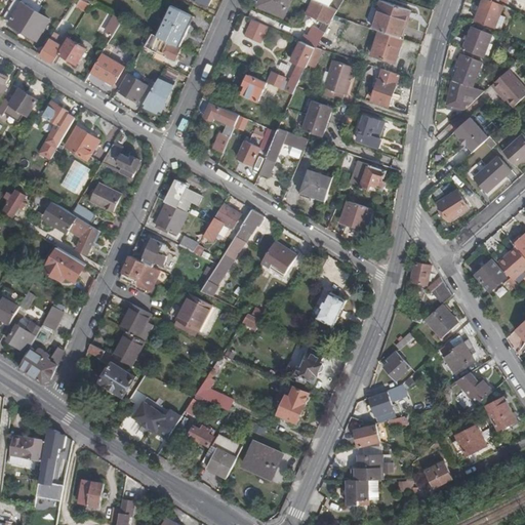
[(50,19),(17,0),(14,0),(14,1),(3,18),(38,40),(50,19)]
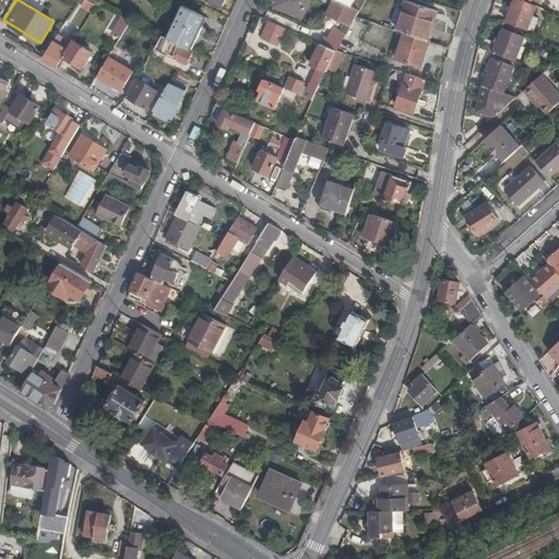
[(278,0),(277,2),(276,6),(278,7),(301,18),(309,0),(278,0)]
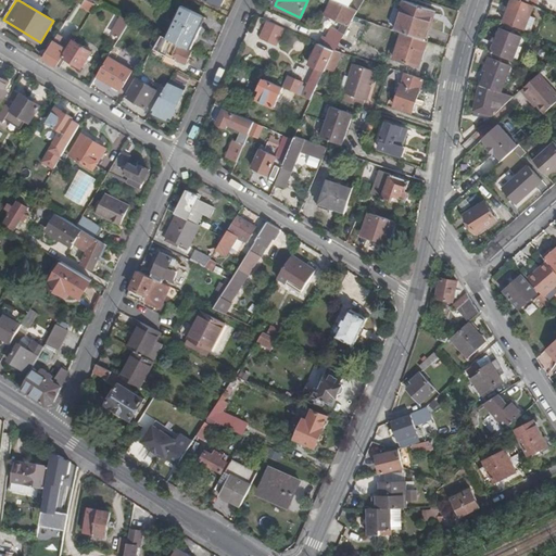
[(318,43),(319,43),(335,50),(338,45),(342,38),(351,22),(354,16),(357,11),(352,8),(335,0),(331,0),(326,14),(343,22),(340,30),(332,27),(326,37),(323,35),(318,43)]
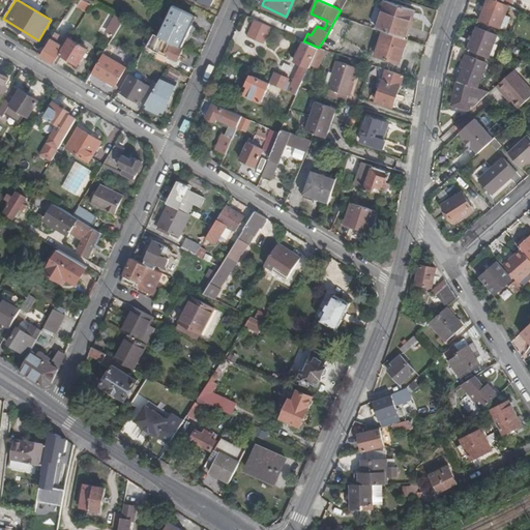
[(409,24),(414,9),(386,0),(377,28),(383,30),(405,37),(409,24)]
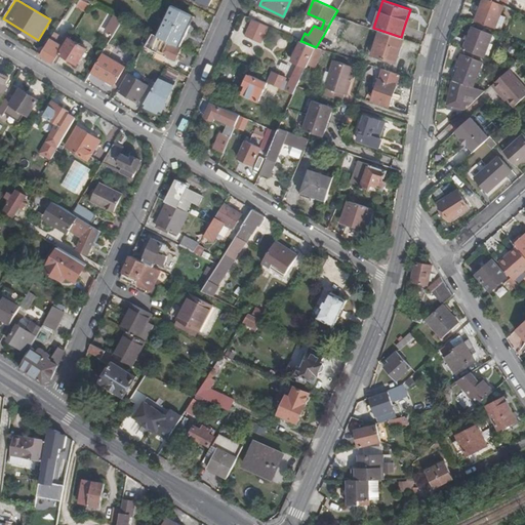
[(485,0),(477,19),(496,29),(506,7),(489,0),(485,0)]
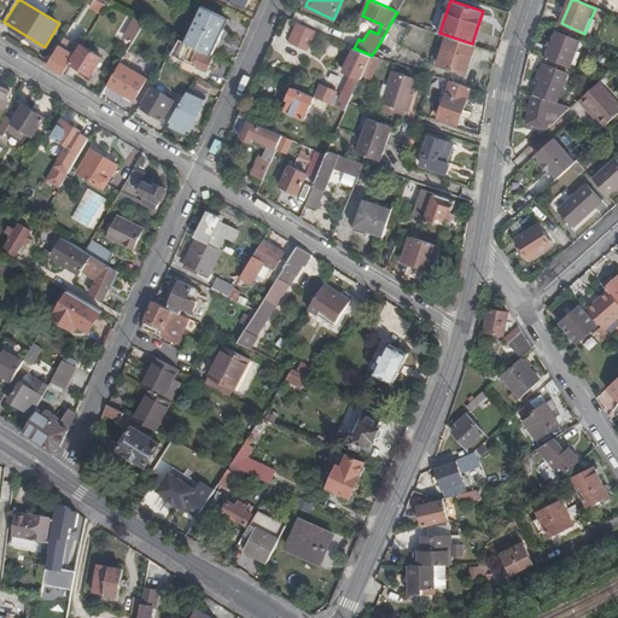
[(188,45),(213,56),(229,21),(202,7),(186,44),(188,45)]
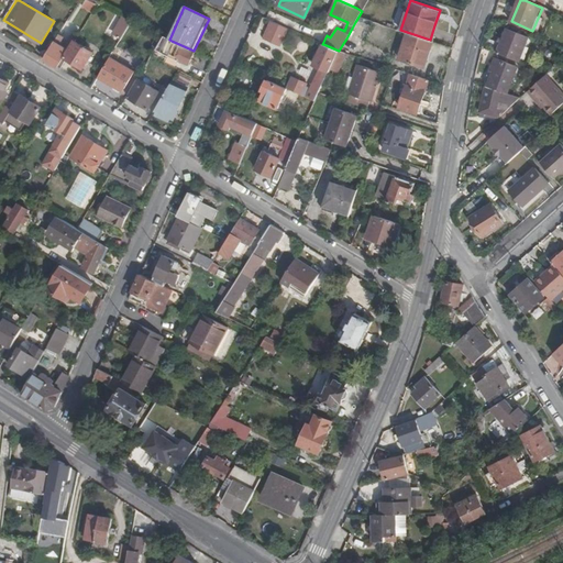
[(434,41),(443,11),(440,10),(434,25),(430,40),(434,41)]
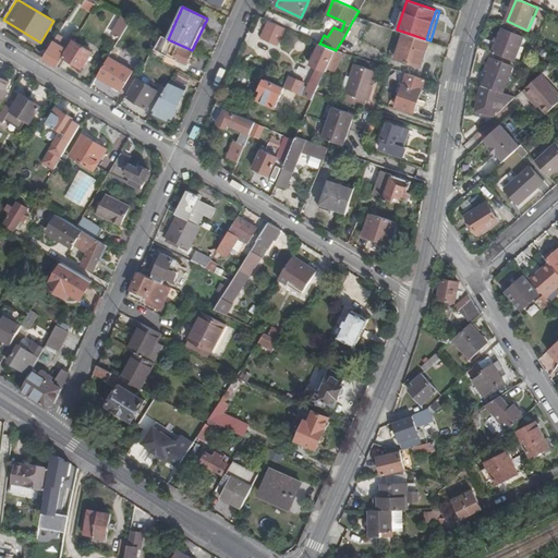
[(121,16),(111,35),(120,39),(131,21),(121,16)]
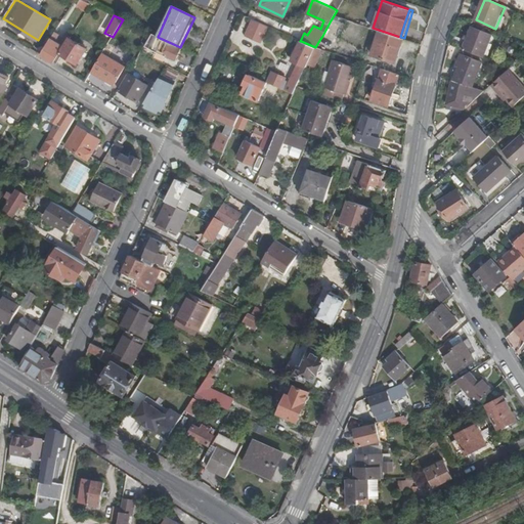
[(261,41),(267,28),(266,26),(253,19),(246,34),(261,41)]
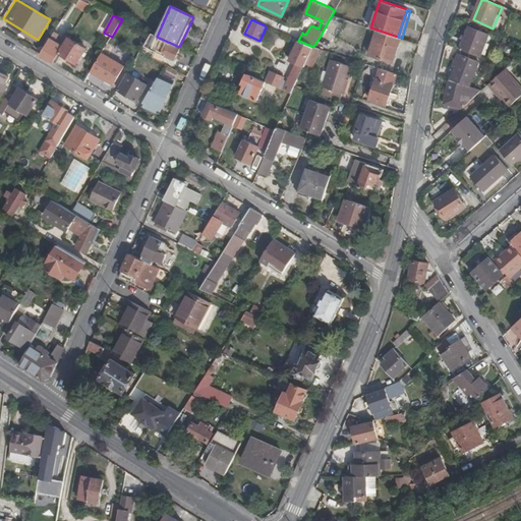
[(462,48),(481,56),(489,36),(470,27),(465,39),(463,46),(462,48)]
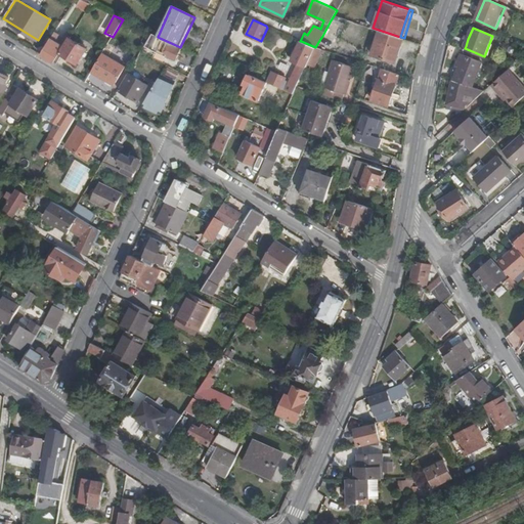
[(396,62),(404,38),(400,37),(379,30),(372,54),(396,62)]
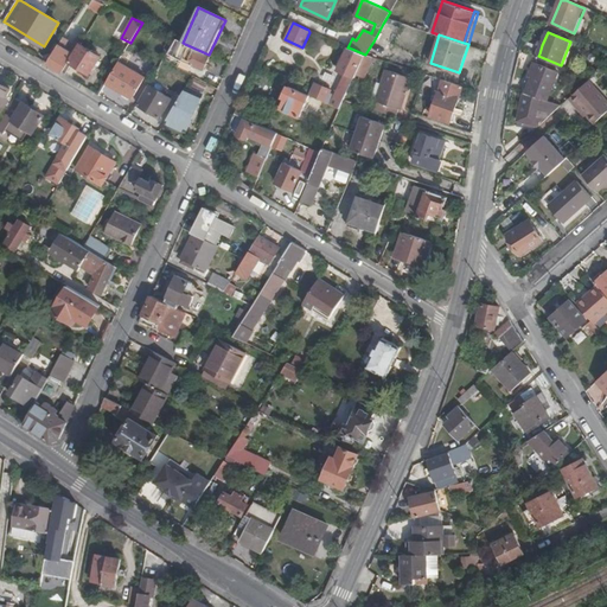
[(64,38),(48,64),(62,72),(68,63),(70,63),(82,45),(83,43),(76,38),(72,43),(64,38)]
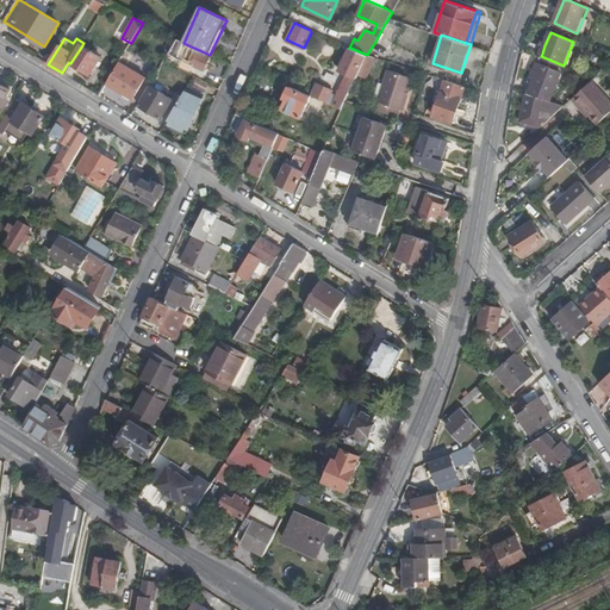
[(184,43),(179,41),(169,55),(178,58),(185,47),(186,44),(184,43)]
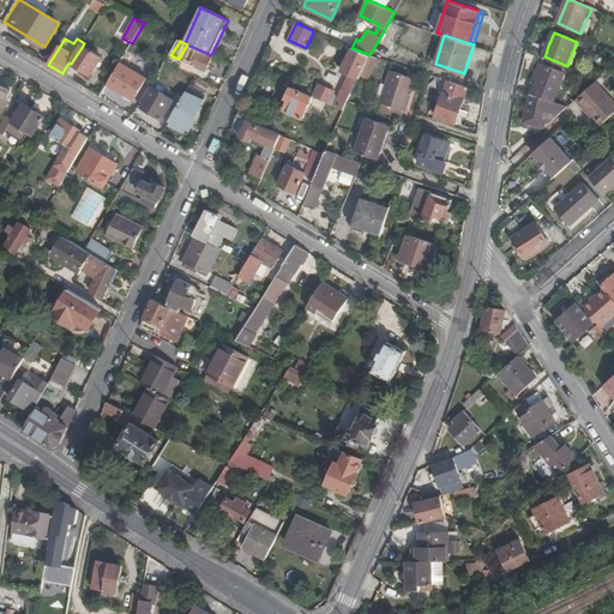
[(546,54),(548,46),(535,41),(531,49),(546,54)]
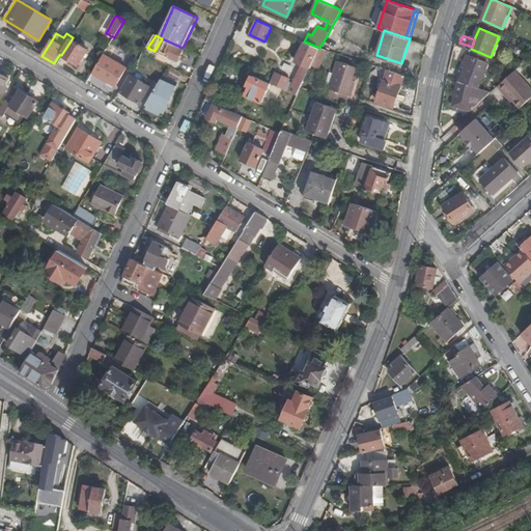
[(72,39),(61,55),(63,56),(79,65),(88,50),(72,39)]
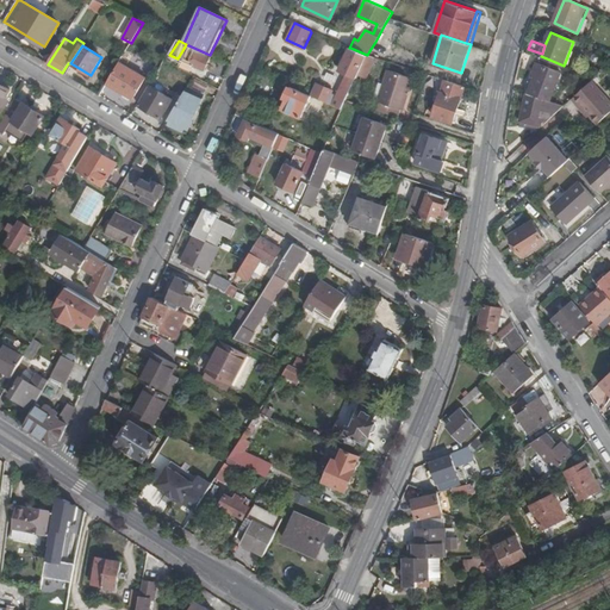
[(185,47),(178,58),(205,70),(211,58),(185,47)]
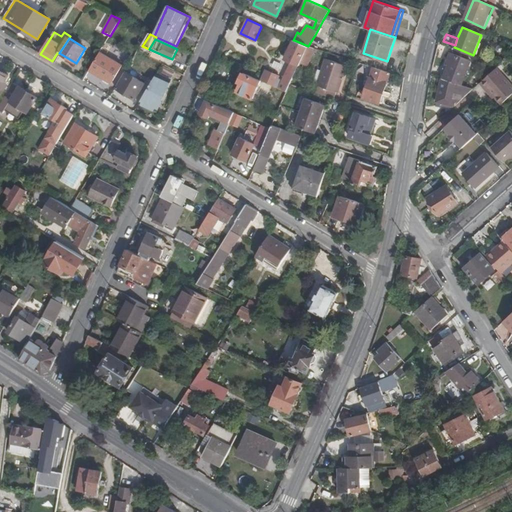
[(284,78),(269,71),(266,70),(261,80),(273,86),(281,90),(286,92),(290,84),(300,63),(308,46),(294,40),(284,59),(291,62),(284,78)]
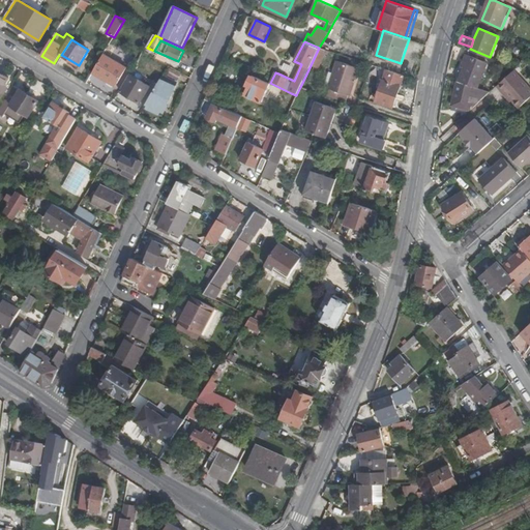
[(328,51),(319,48),(311,65),(318,68),(325,54),(327,54),(328,51)]
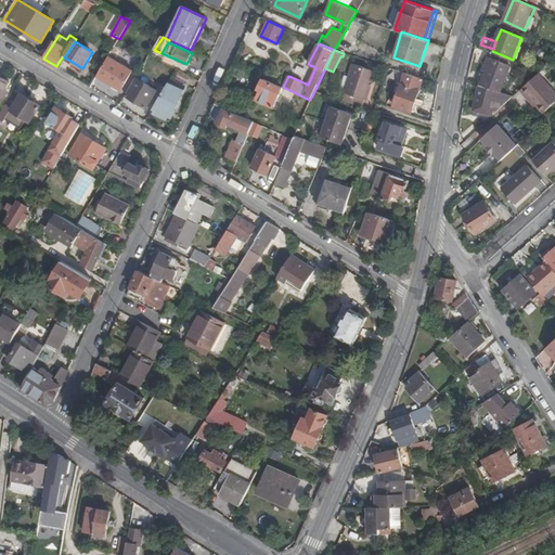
[(121,91),(132,72),(110,57),(98,76),(121,91)]
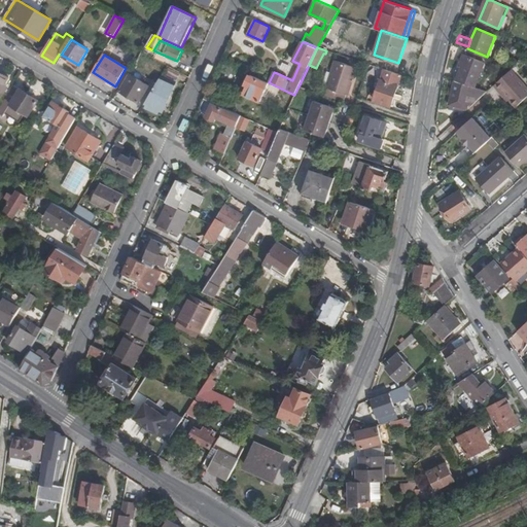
[(458,70),(454,80),(455,80),(477,88),(485,63),(464,55),(461,62),(463,63),(460,71),(458,70)]
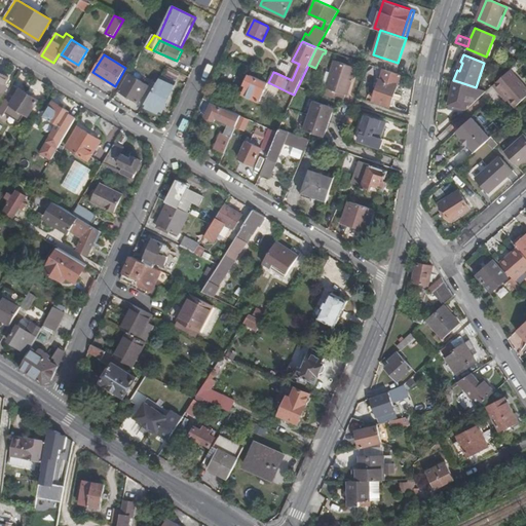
[(325,96),(342,102),(345,95),(347,96),(357,68),(334,61),(326,87),(327,88),(325,96)]
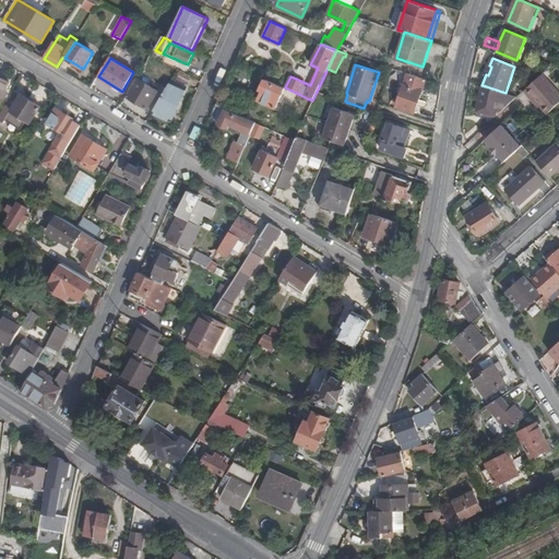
[(191,79),(179,72),(176,79),(188,85),(191,79)]
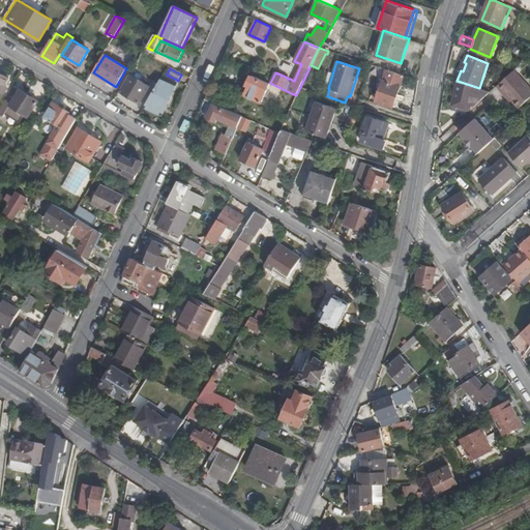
[(393,107),(405,75),(387,69),(384,81),(381,80),(380,83),(383,84),(377,101),(393,107)]
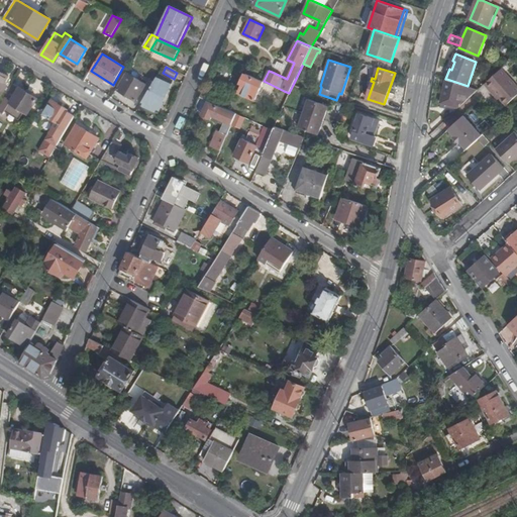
[(516,94),(516,83),(503,69),(486,85),(495,95),(497,94),(507,104),(516,94)]
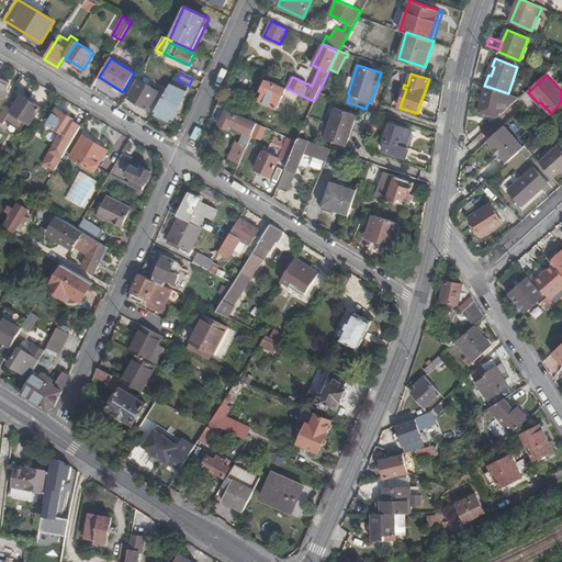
[(0,98),(1,97),(4,98),(8,92),(6,90),(9,82),(0,77),(0,98)]
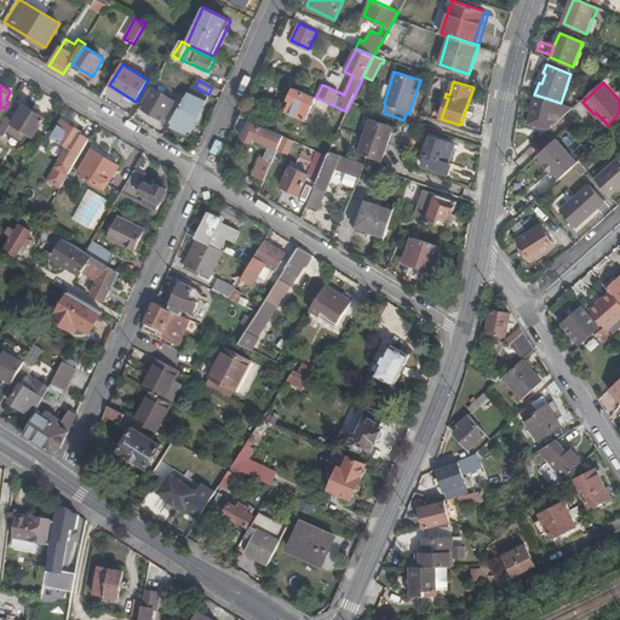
[(317,98),(294,87),(290,99),(292,101),(287,112),(306,120),(317,98)]
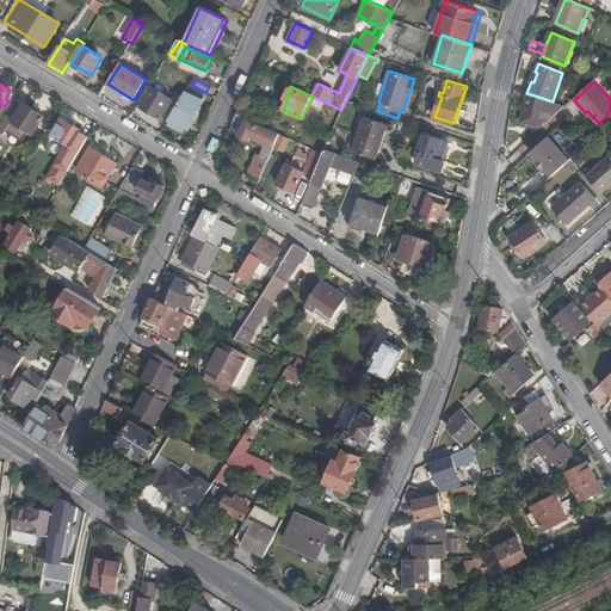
[(161,119),(172,100),(150,87),(140,106),(161,119)]
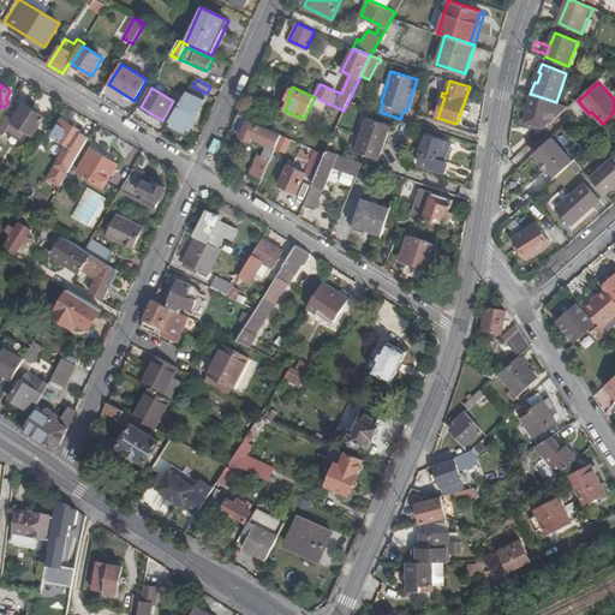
[(189,89),(168,124),(187,136),(204,99),(189,89)]
